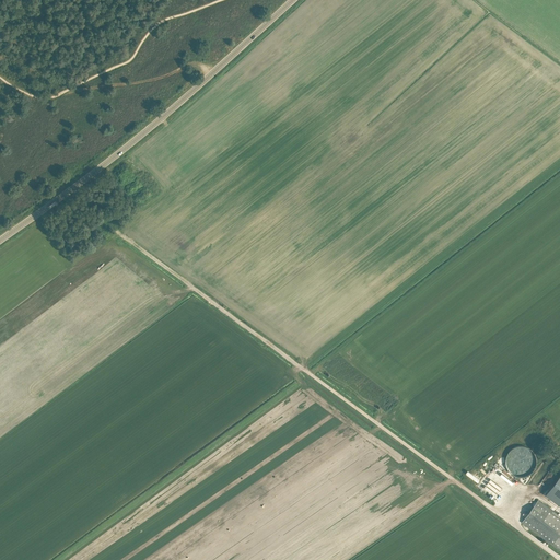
[(523,476),(525,476),(527,476),(531,474),(533,471),(535,469),(536,466),(537,463),(537,458),(536,454),(534,452),(532,448),(528,447),(524,445),(520,445),(515,446),(512,448),(509,452),(506,456),(506,459),(506,464),(508,467),(510,470),(512,473),(514,475),(518,476),(523,476)]
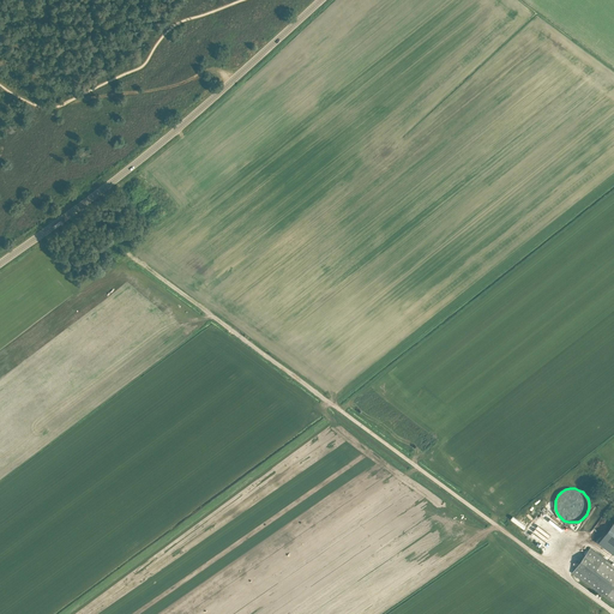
[(537,519),(536,522),(549,531),(551,529),(537,519)]
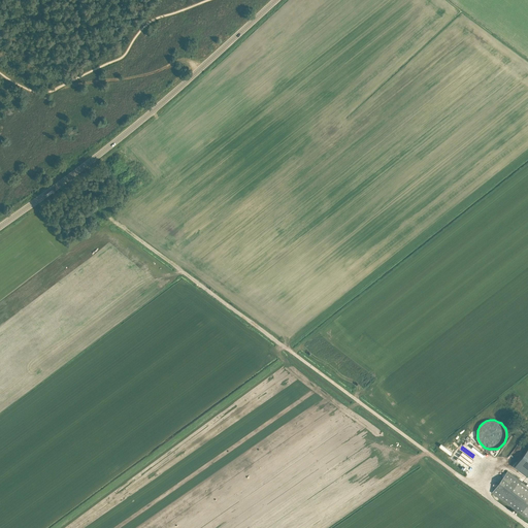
[(527,449),(512,472),(527,484),(527,449)]
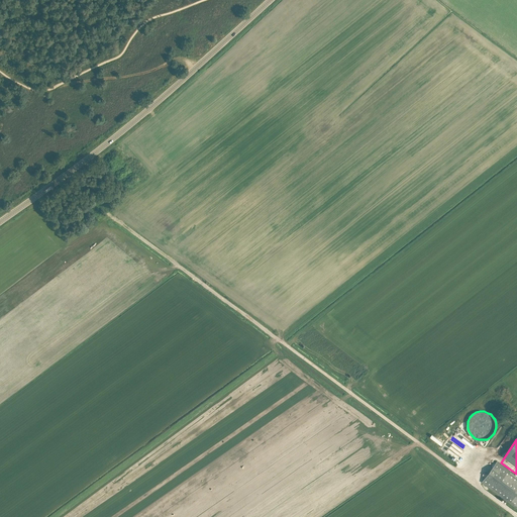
[(457,459),(459,457),(452,451),(453,449),(450,446),(446,451),(457,459)]
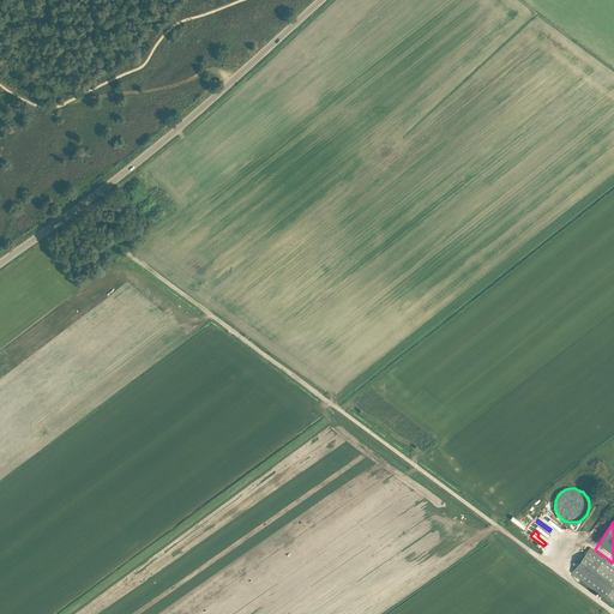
[(613,602),(613,565),(590,548),(573,572),(613,602)]
